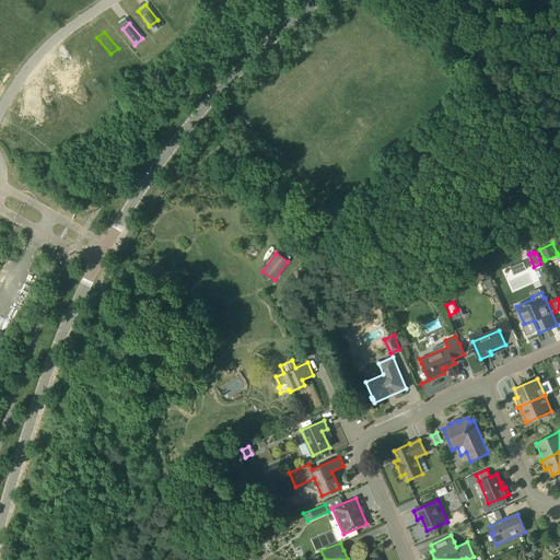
[(537,550),(529,546),(525,555),(533,559),(537,550)]
